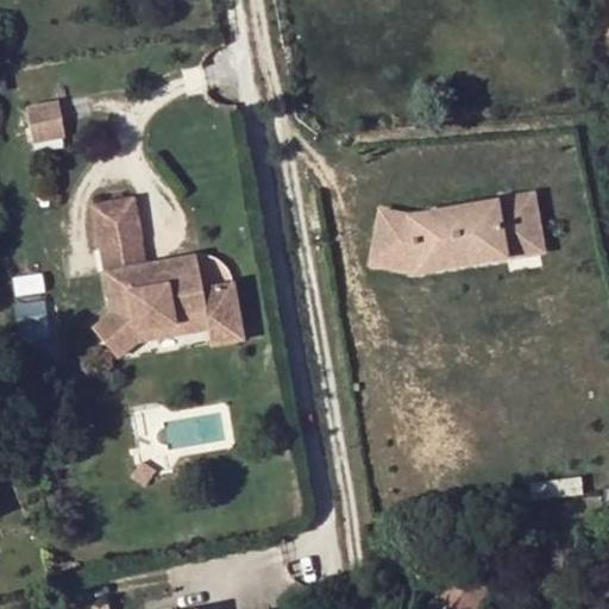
[(27,107),(31,127),(62,123),(58,101),(27,107)]
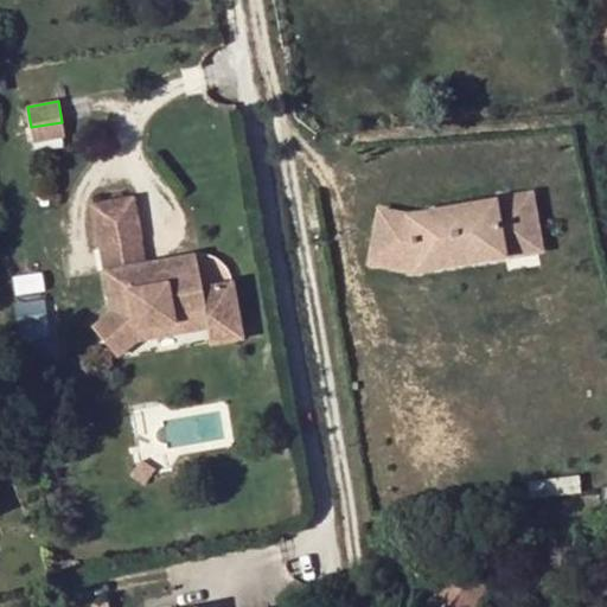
[(62,122),(31,127),(34,142),(65,138),(62,122)]
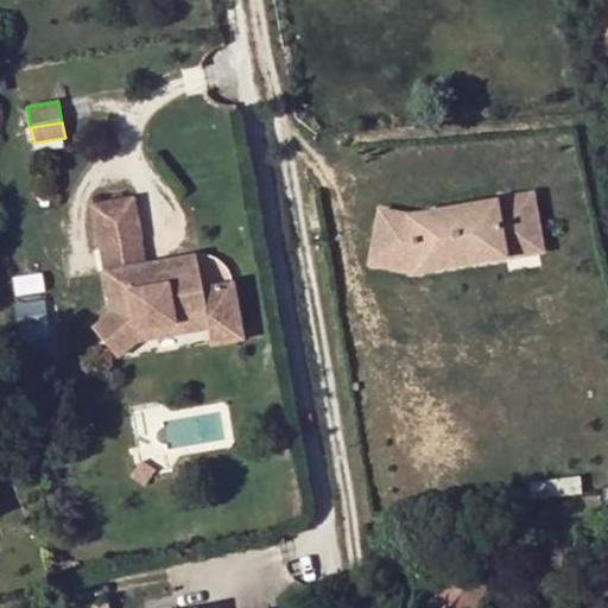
[(380,209),(372,254),(409,261),(415,260),(417,273),(544,252),(533,192),(410,214),(380,209)]
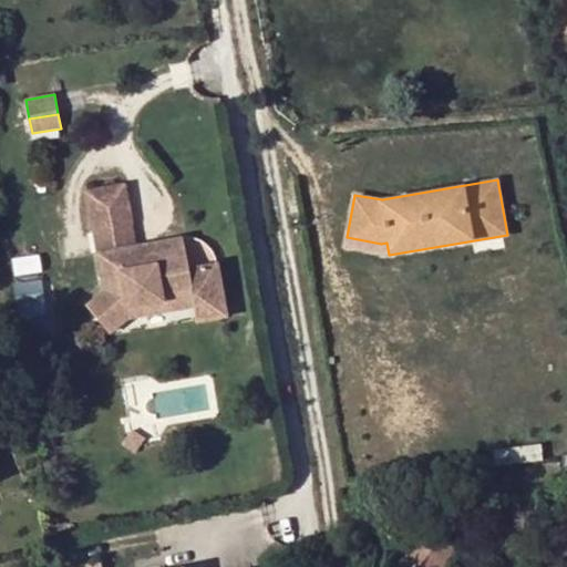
[(86,195),(93,232),(134,226),(127,188),(86,195)]
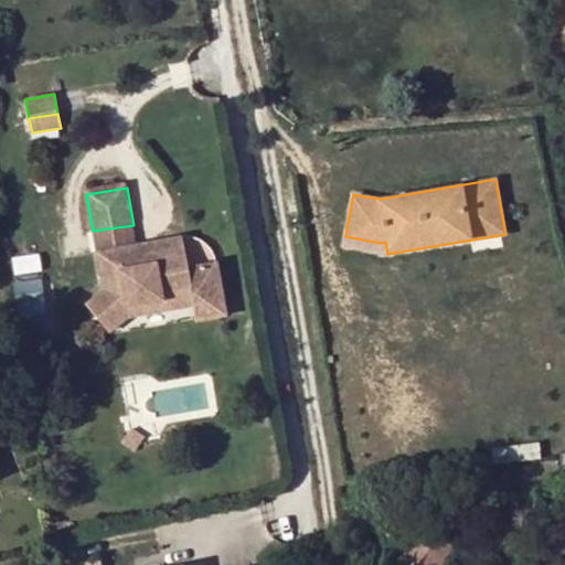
[(93,231),(97,255),(117,252),(138,247),(134,225),(93,231)]
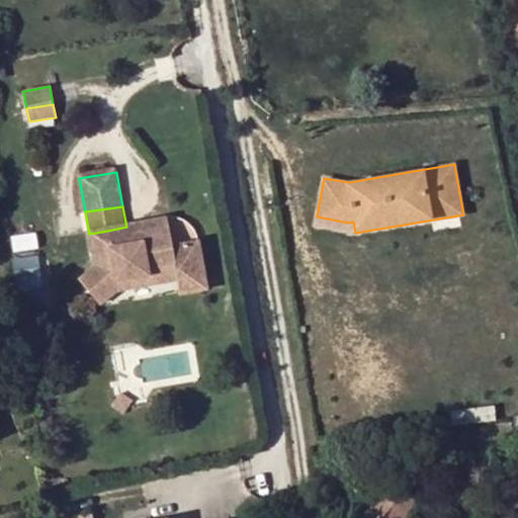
[(317,217),(316,225),(355,233),(353,222),(348,223),(317,217)]
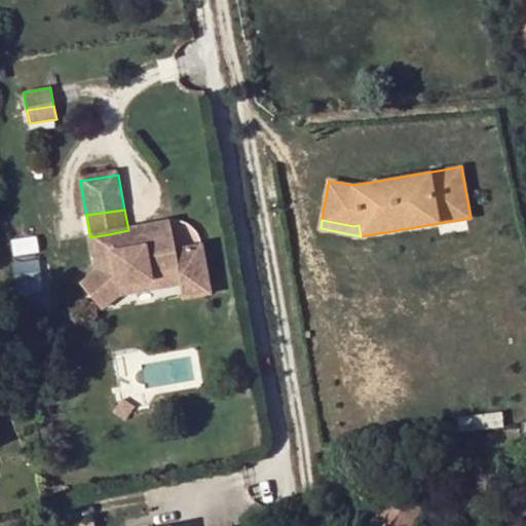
[(113,254),(95,258),(97,272),(81,284),(103,310),(120,297),(119,288),(159,280),(158,274),(179,271),(181,286),(209,282),(203,248),(177,251),(171,224),(140,228),(143,240),(132,242),(128,230),(109,234),(113,254)]
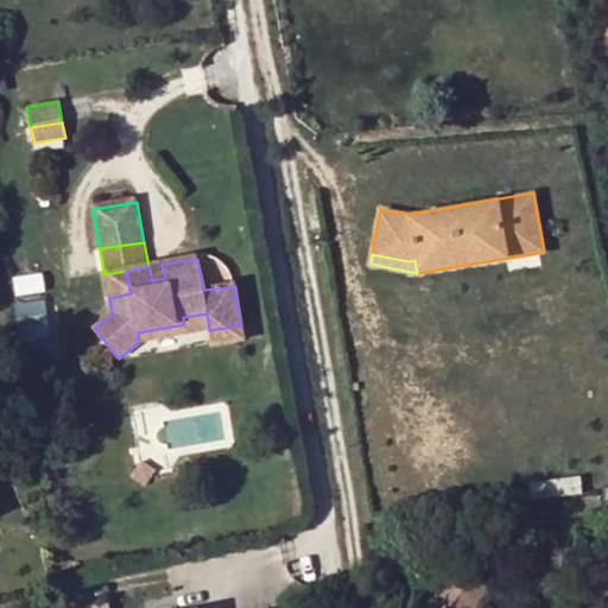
[(162,264),(149,266),(152,280),(165,278),(162,264)]
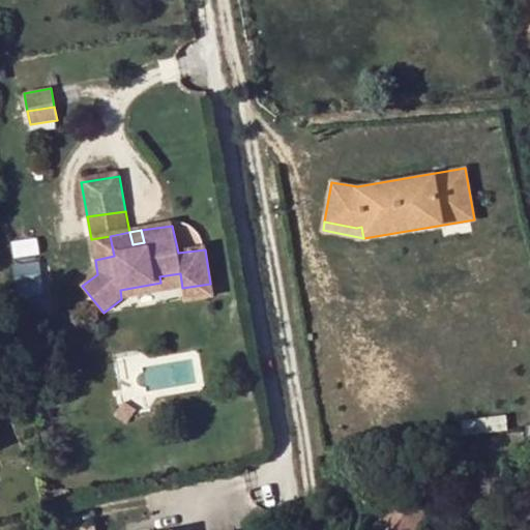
[(110,236),(91,239),(95,260),(114,256),(110,236)]
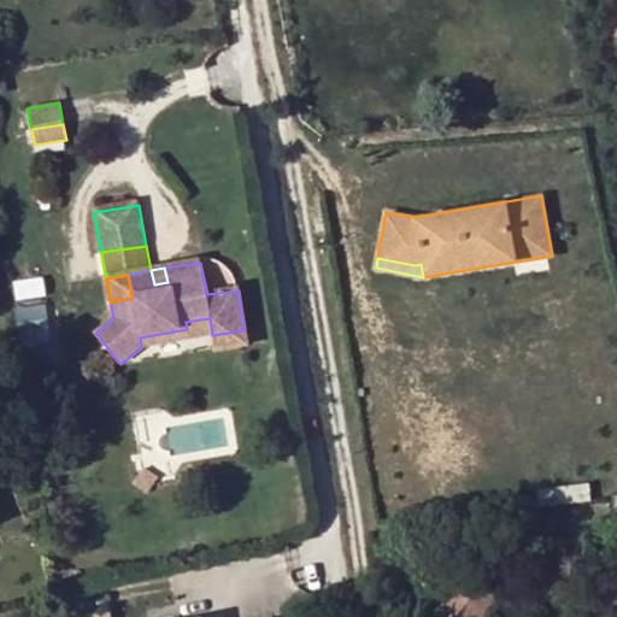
[(140,338),(141,348),(212,335),(210,318),(186,322),(187,329),(140,338)]
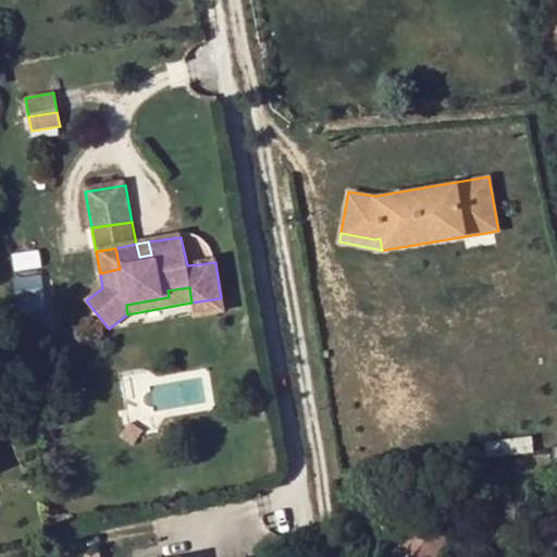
[(224,313),(221,298),(192,302),(195,320),(224,313)]
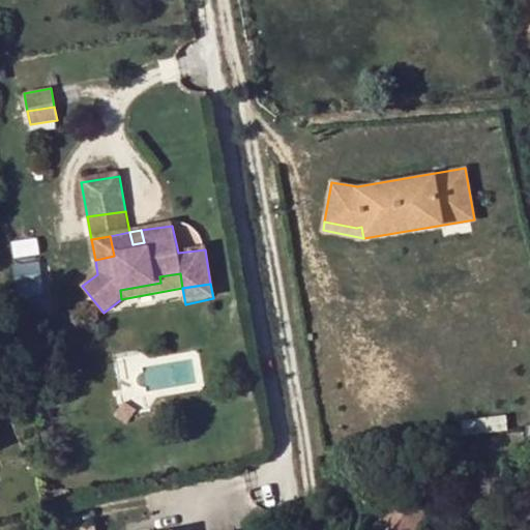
[(24,289),(27,307),(46,304),(42,286),(24,289)]
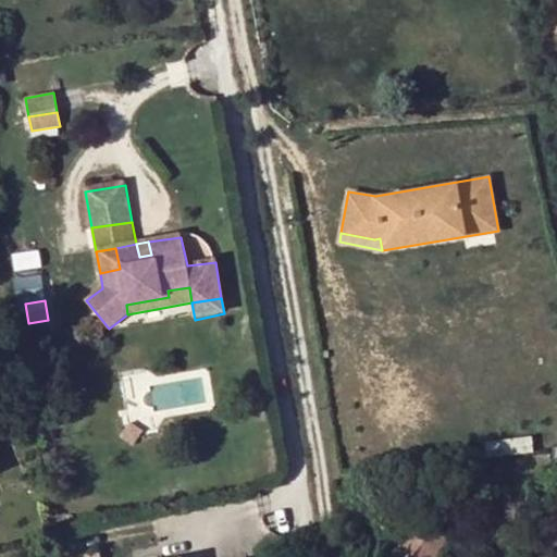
[(440,556),(450,536),(416,518),(395,556),(440,556)]
